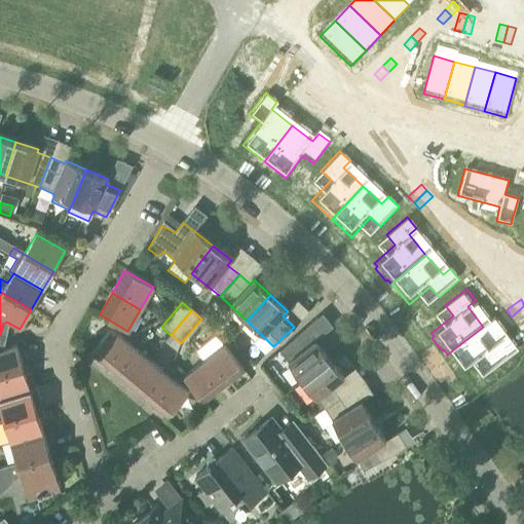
[(483,327),(447,354),(463,375),(486,359),(494,370),(516,353),(507,341),(499,347),(483,327)]
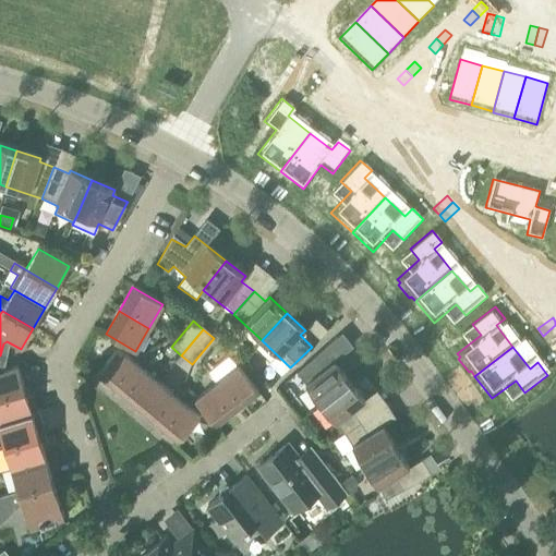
[(117,349),(95,376),(116,393),(137,366),(117,349)]
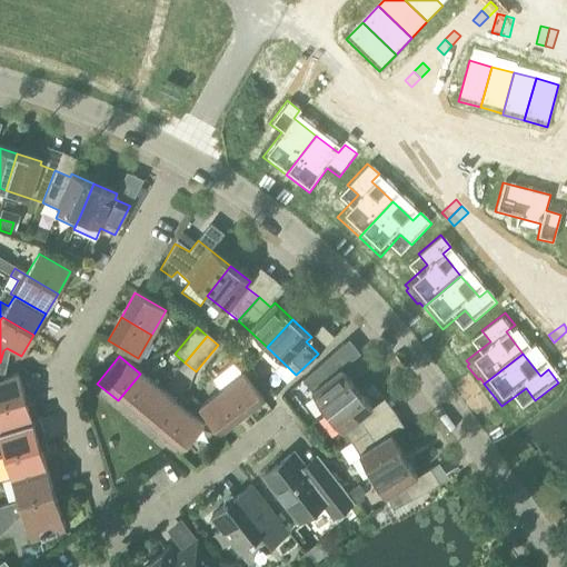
[(335,374),(325,361),(301,381),(326,413),(356,389),(340,369),(335,374)]
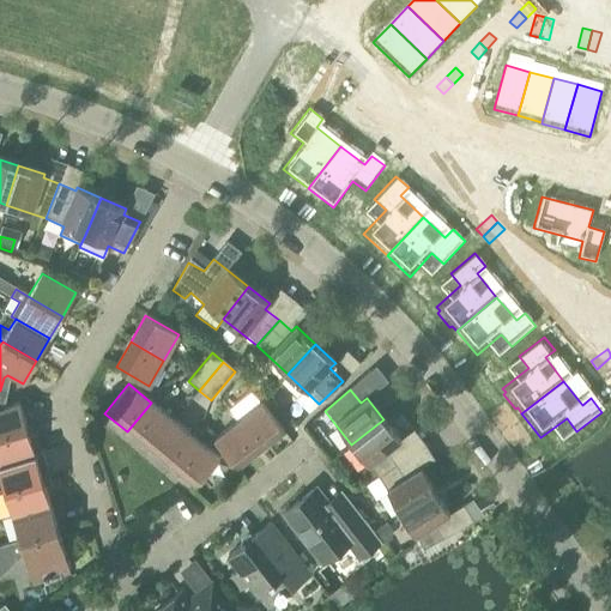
[(0,439),(26,431),(18,405),(0,411),(0,391),(0,439)]
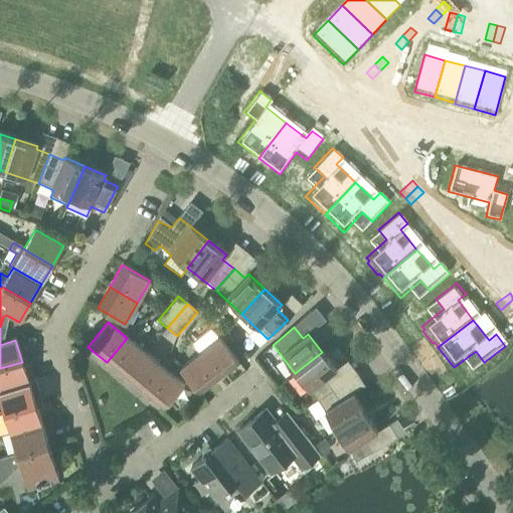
[(125,378),(146,354),(127,338),(107,362),(125,378)]
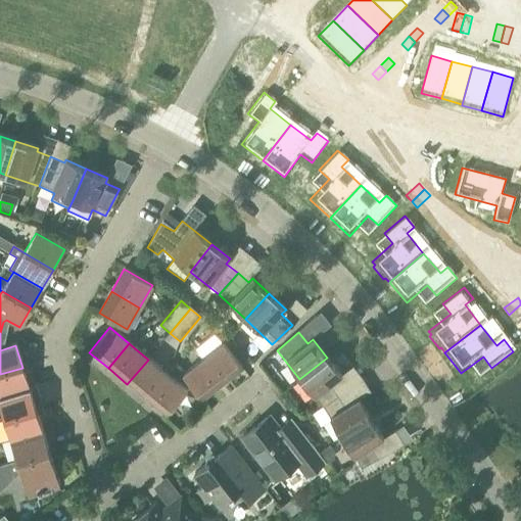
[(242,370),(222,344),(202,360),(222,385),(242,370)]
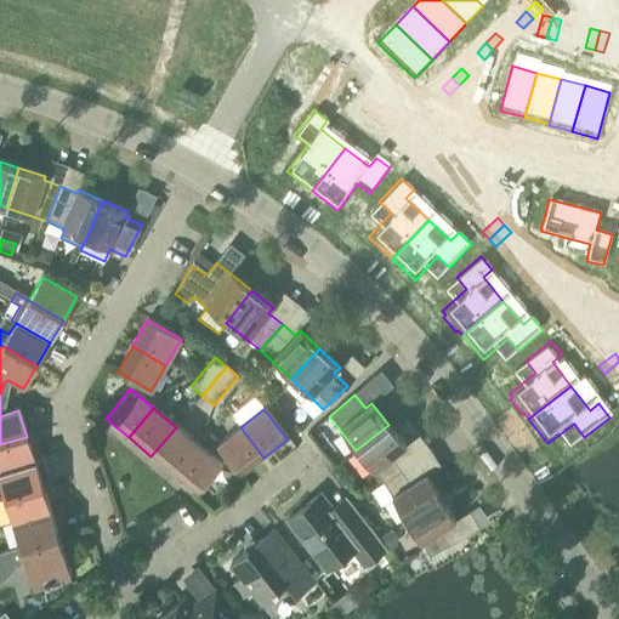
[(399,450),(405,447),(388,425),(356,450),(382,484),(410,465),(399,450)]
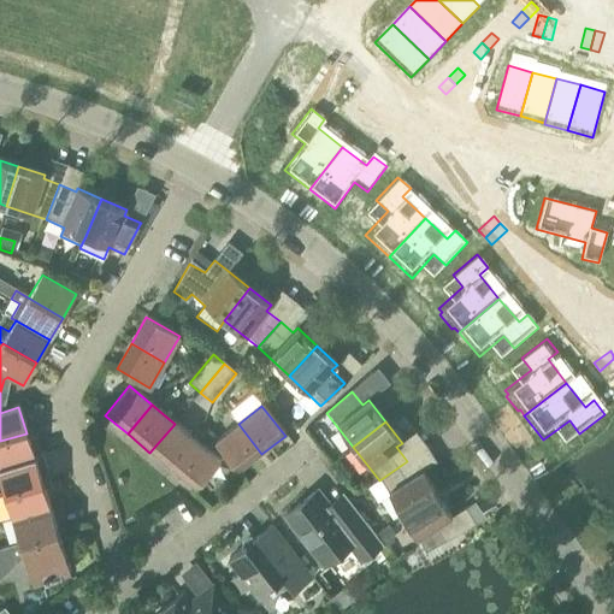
[(172,471),(196,442),(175,424),(149,453),(172,471)]
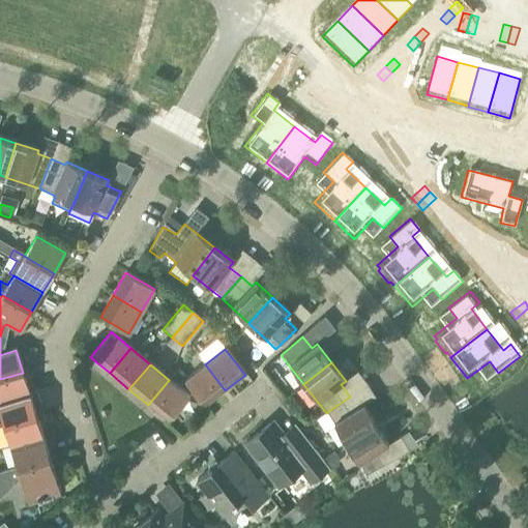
[(184,381),(205,407),(225,390),(205,364),(184,381)]
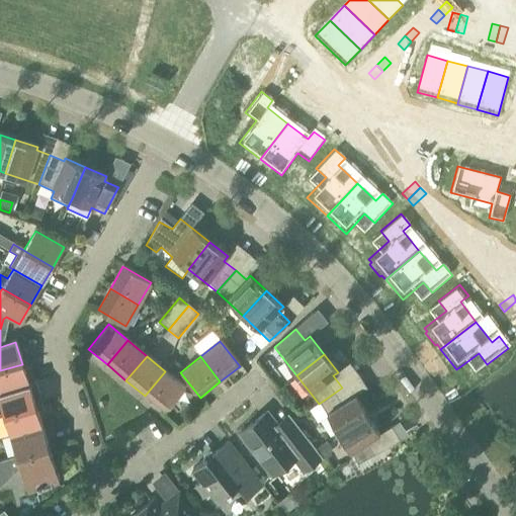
[(22,364),(0,370),(0,393),(28,384),(22,364)]
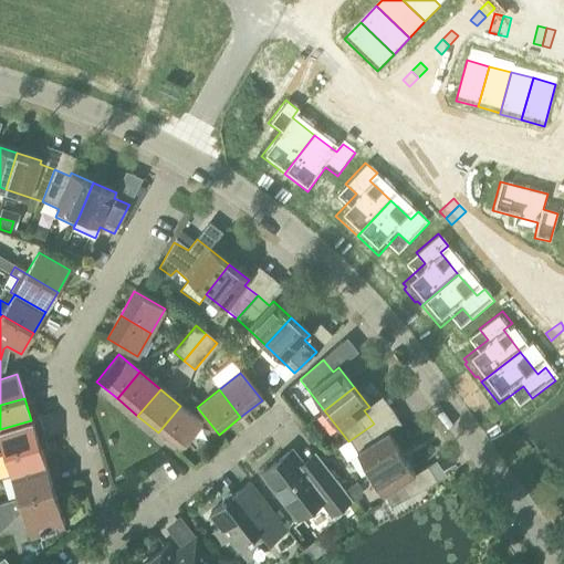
[(179,450),(201,424),(180,406),(158,432),(179,450)]
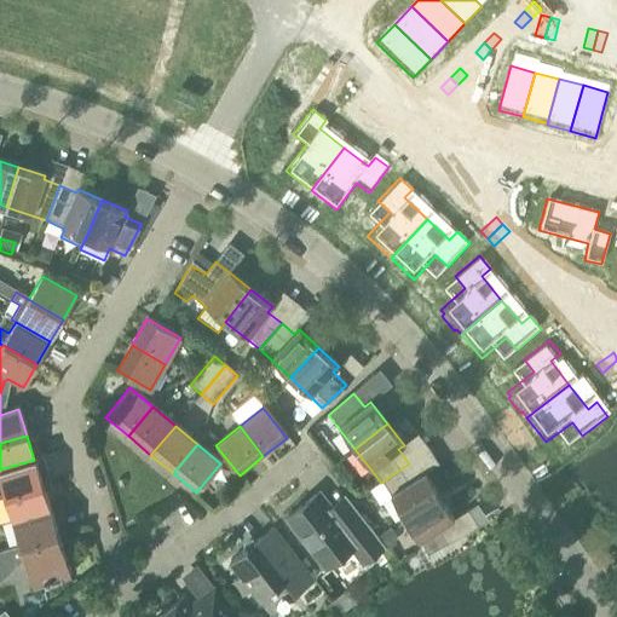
[(41,457),(34,460),(0,470),(0,484),(4,497),(42,484),(39,476),(46,473),(41,457)]
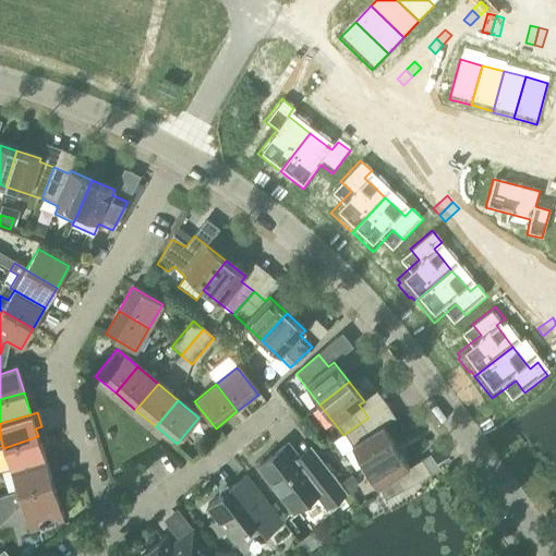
[(364,468),(396,447),(383,427),(377,431),(369,418),(343,435),(364,468)]
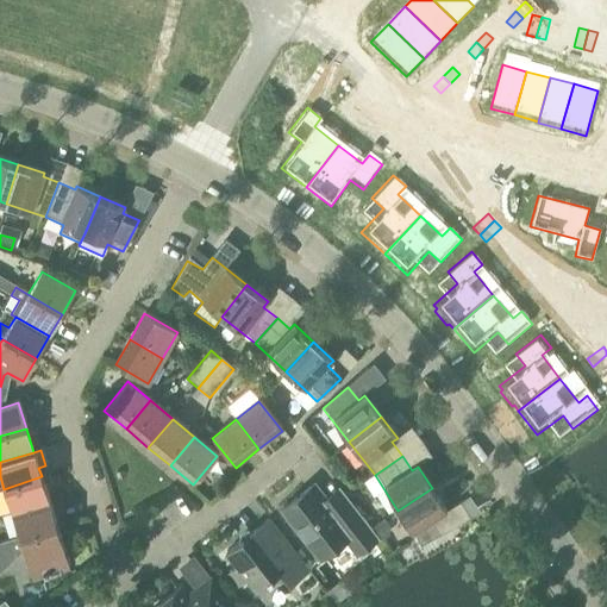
[(50,474),(4,489),(12,514),(49,501),(58,499),(50,474)]
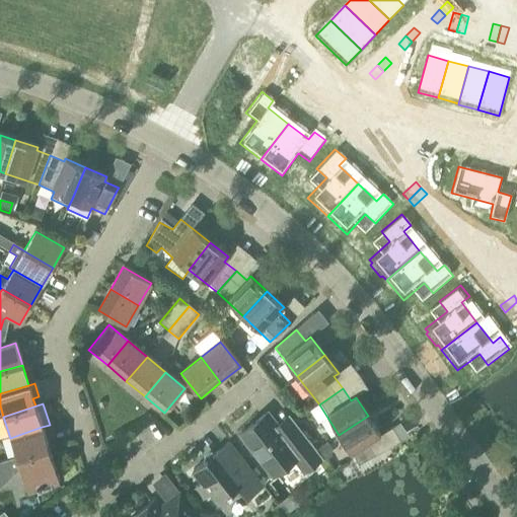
[(238,436),(272,478),(292,462),(302,474),(322,459),(315,451),(300,432),(289,441),(267,414),(238,436)]
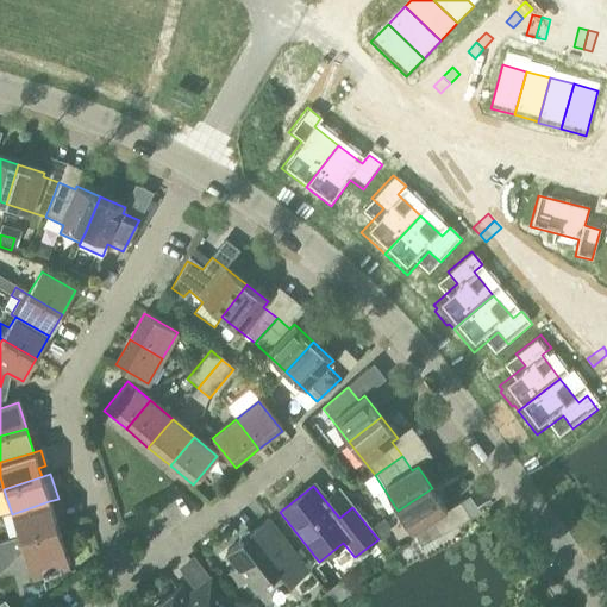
[(450,530),(456,526),(479,512),(469,496),(446,511),(432,488),(398,511),(420,546),(450,530)]
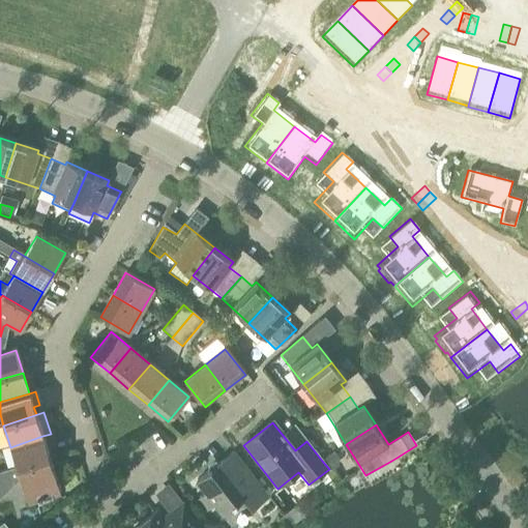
[(42,436),(10,447),(17,468),(50,458),(42,436)]
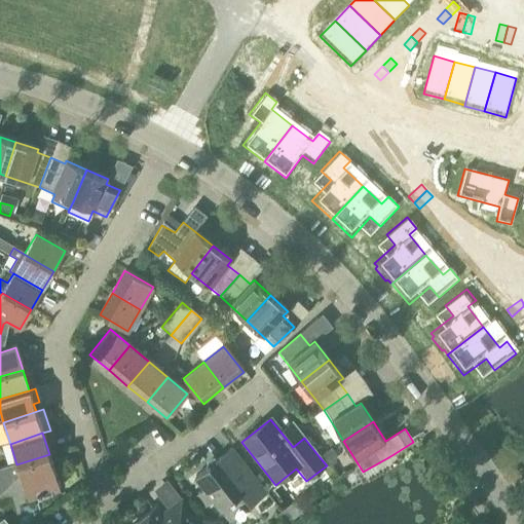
[(331,449),(320,457),(327,465),(328,468),(334,463),(335,455),(331,449)]
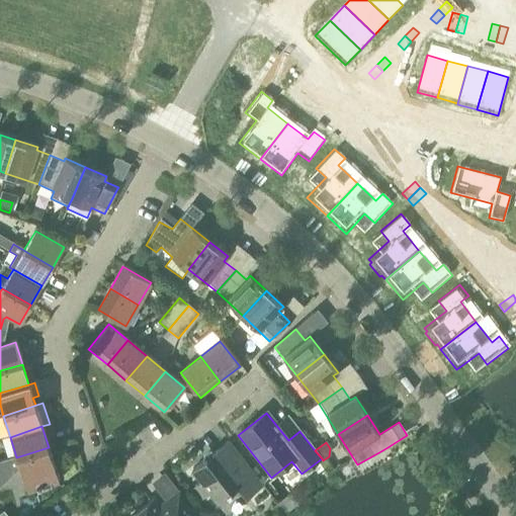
[(193,488),(202,499),(209,494),(218,504),(238,489),(246,499),(262,487),(228,443),(191,470),(200,482),(193,488)]
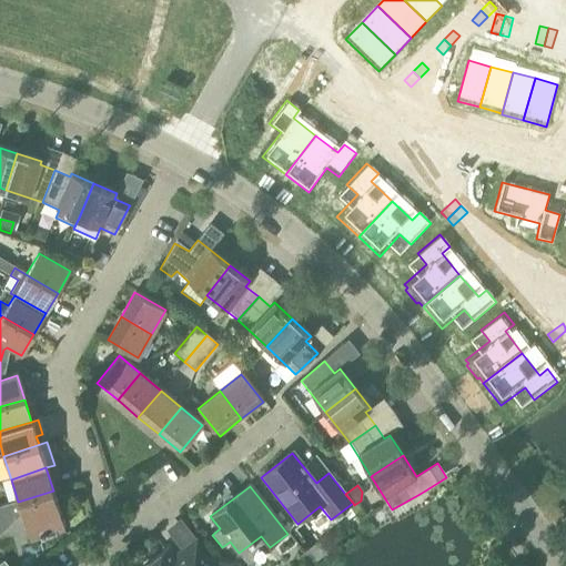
[(0,534),(17,518),(16,517),(22,515),(27,529),(61,518),(53,491),(18,502),(0,506),(0,534)]
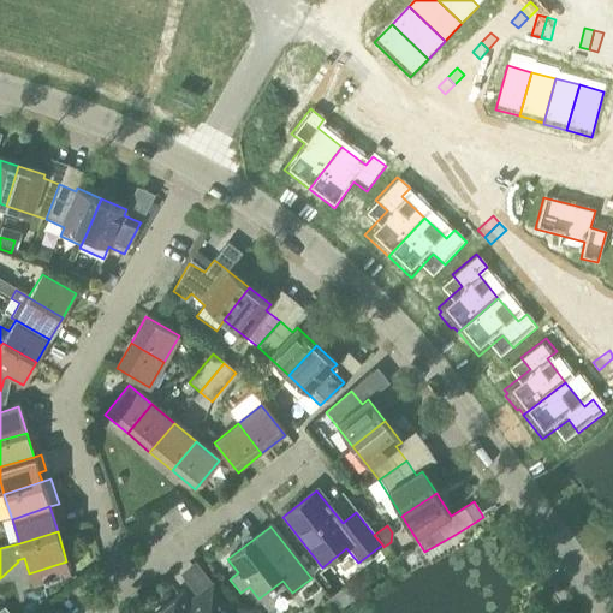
[(33,584),(70,572),(66,561),(29,573),(33,584)]
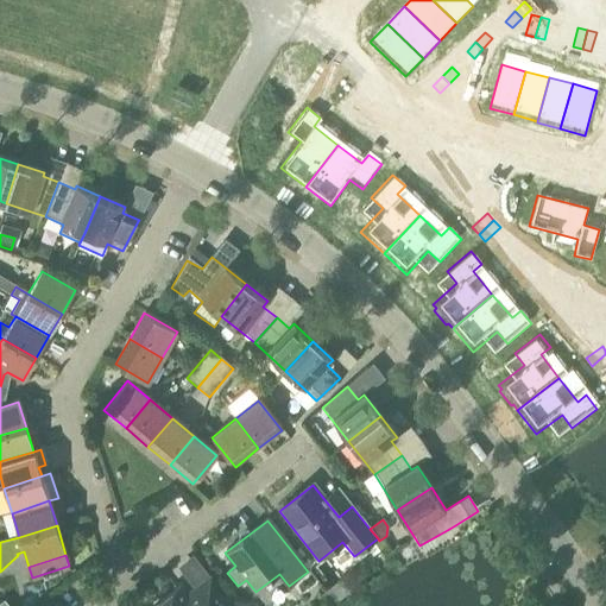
[(180,588),(157,605),(228,605),(209,580),(196,589),(187,598),(180,588)]
